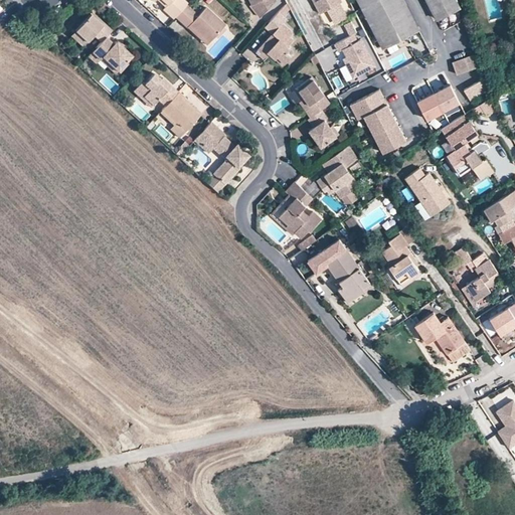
[(174,20),(188,4),(183,0),(152,0),(154,1),(155,0),(160,0),(167,6),(163,10),(174,20)]
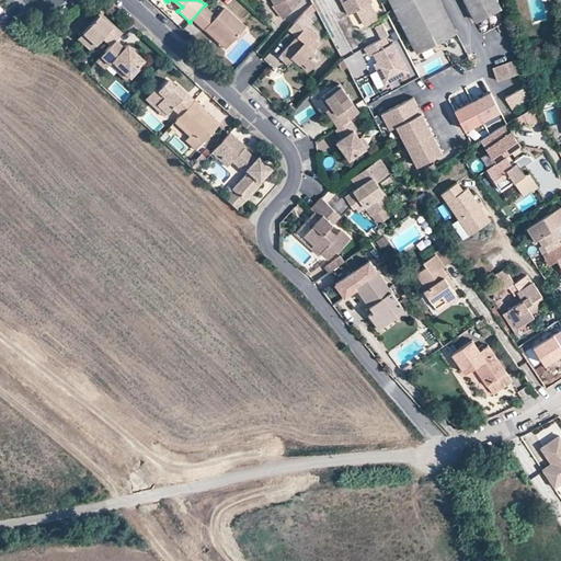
[(274,0),(276,3),(274,6),(285,19),(300,0),(274,0)]
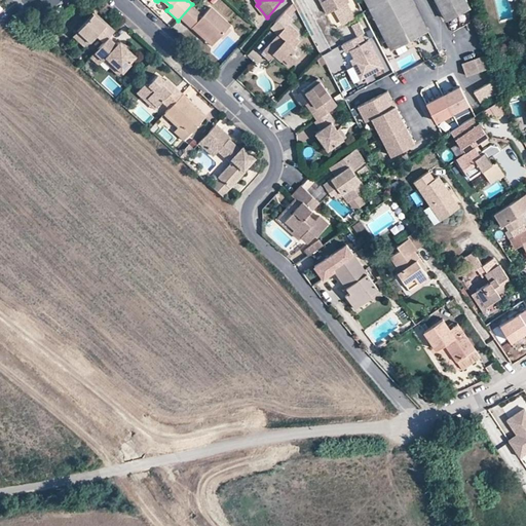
[(347,0),(320,0),(327,12),(333,8),(346,1),(348,0),(347,0)]
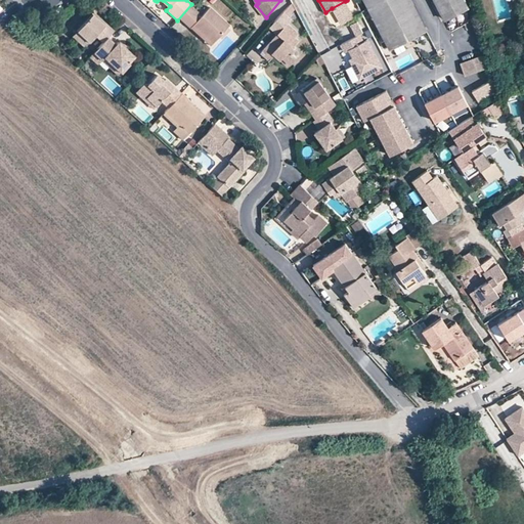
[(408,0),(382,0),(368,7),(389,47),(424,29),(408,0)]
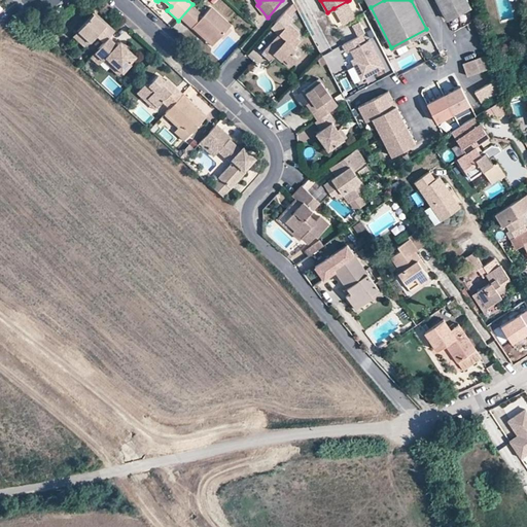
[(436,0),(447,19),(468,6),(464,0),(436,0)]
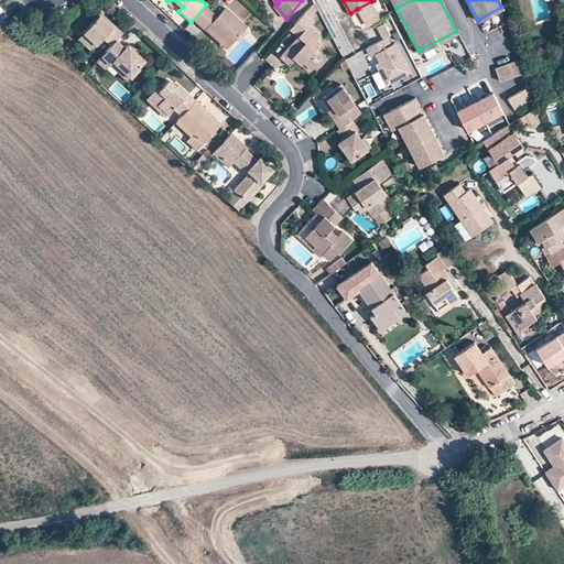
[(381,19),(371,1),(357,9),(367,26),(381,19)]
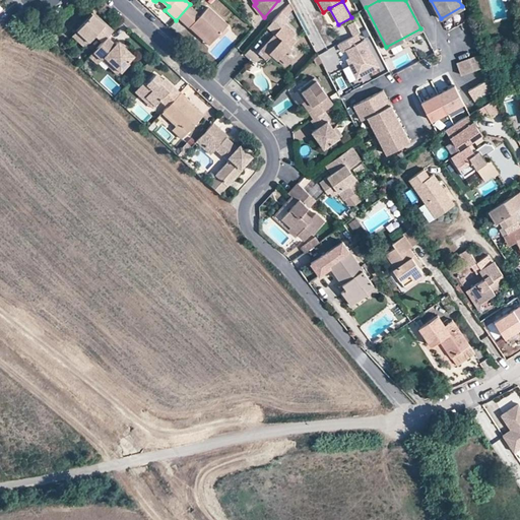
[(189,5),(178,17),(190,28),(191,27),(193,25),(212,43),(218,36),(226,26),(229,24),(208,7),(200,16),(189,5)]
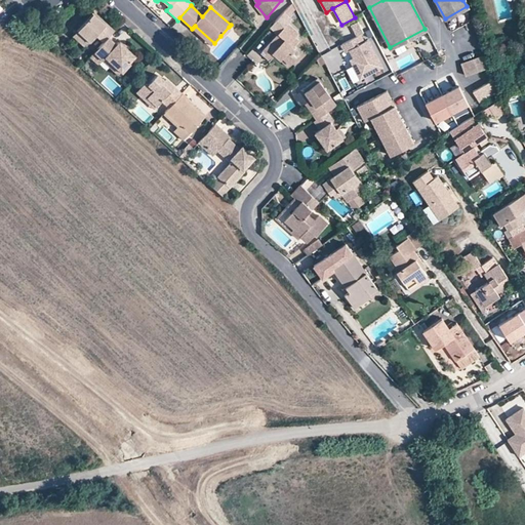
[(285,11),(272,27),(281,35),(277,38),(276,36),(268,45),(276,53),(289,65),(297,56),(293,52),(291,50),(294,47),(300,40),(295,36),(299,32),(288,22),(292,17),(285,11)]
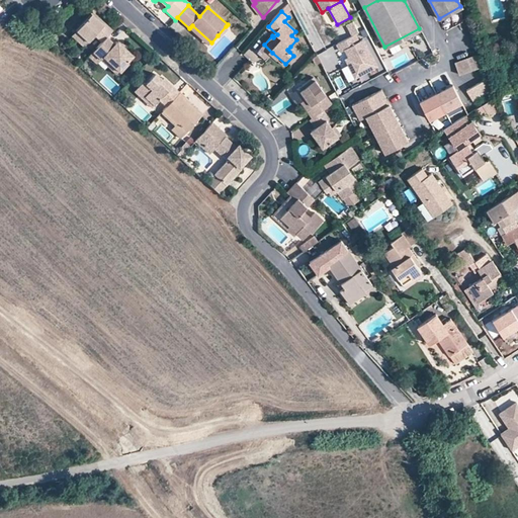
[(93,13),(91,15),(103,26),(105,24),(93,13)]
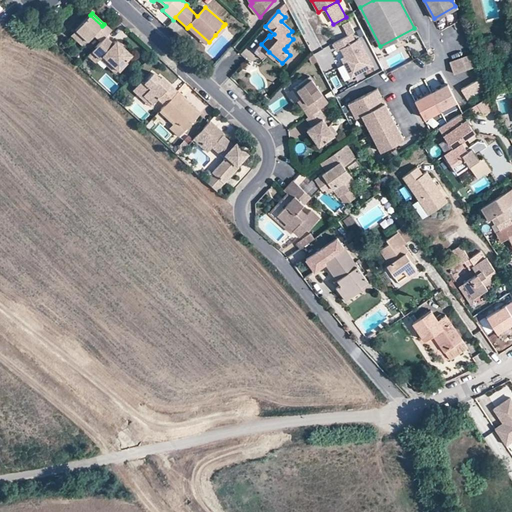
[(90,15),(76,31),(88,42),(94,35),(101,42),(104,39),(112,30),(104,24),(102,26),(90,15)]
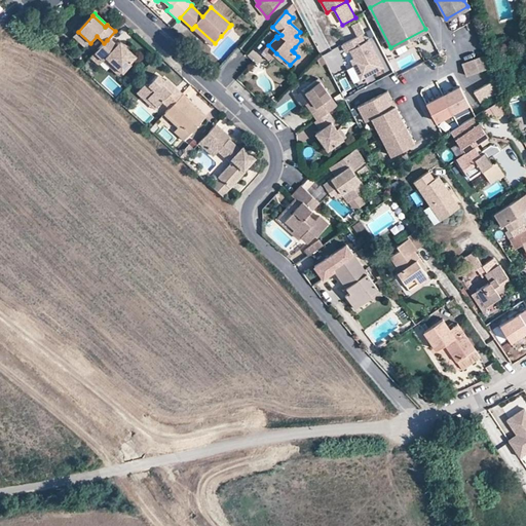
[(195,26),(193,28),(213,46),(215,43),(195,26)]
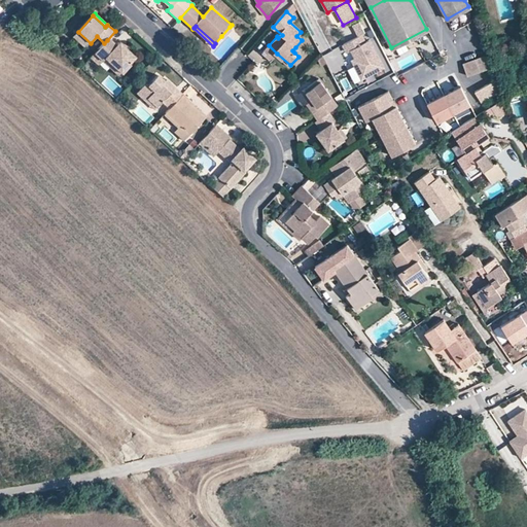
[(230,27),(221,36),(223,38),(233,30),(230,27)]
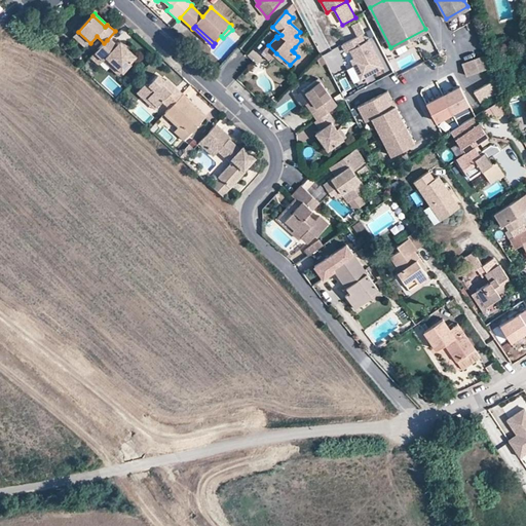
[(78,32),(73,37),(85,48),(90,43),(78,32)]
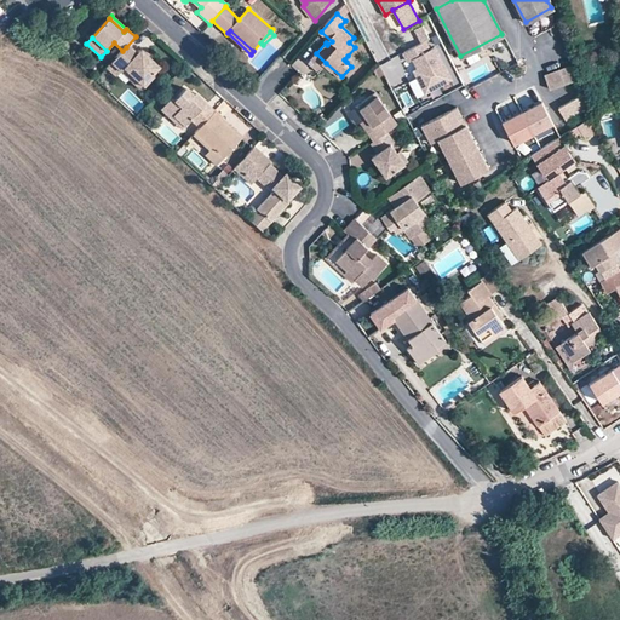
[(424,39),(403,50),(408,58),(413,56),(418,67),(414,68),(424,87),(437,80),(438,81),(449,76),(434,45),(429,47),(424,39)]
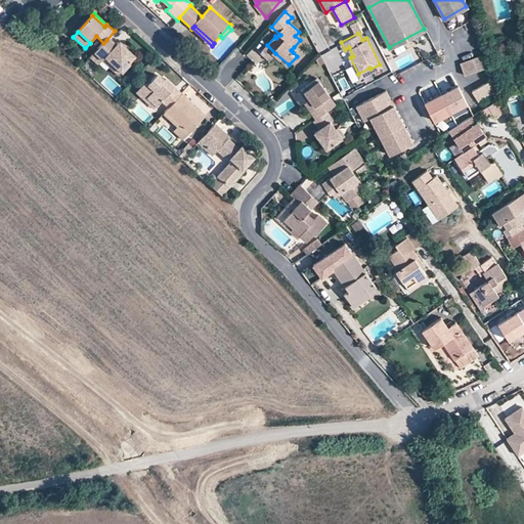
[(103,43),(94,53),(103,61),(105,58),(121,73),(136,56),(119,41),(114,47),(106,40),(103,43)]
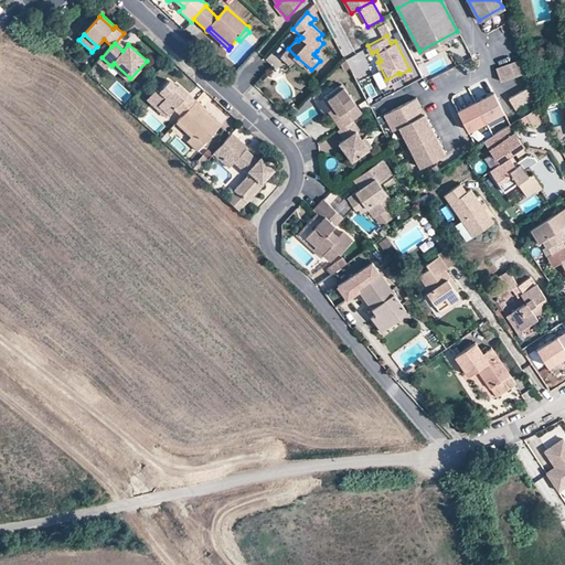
[(297,57),(288,49),(283,55),(291,64),(297,57)]
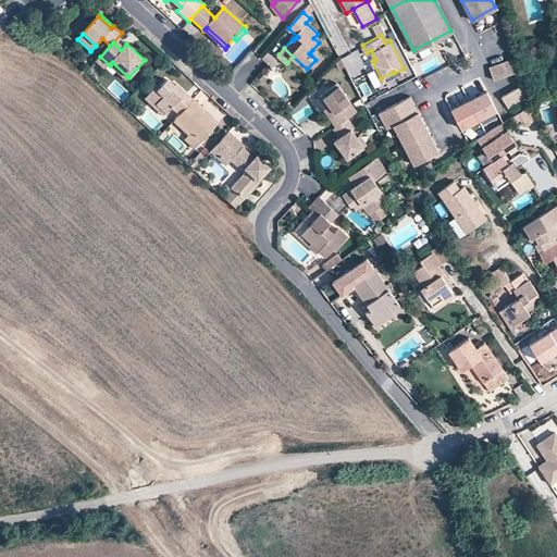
[(110,65),(100,57),(96,61),(106,70),(110,65)]
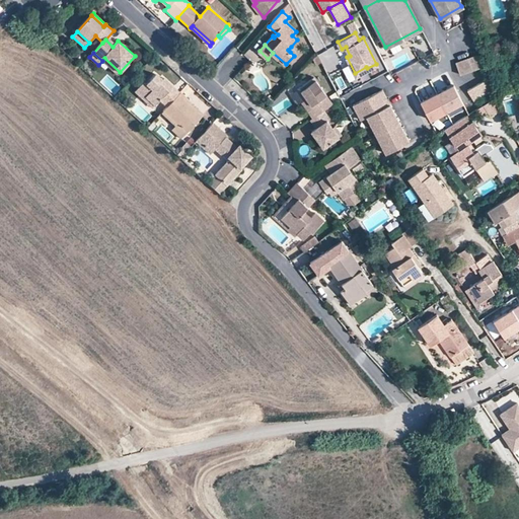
[(488,65),(483,53),(457,61),(462,73),(488,65)]
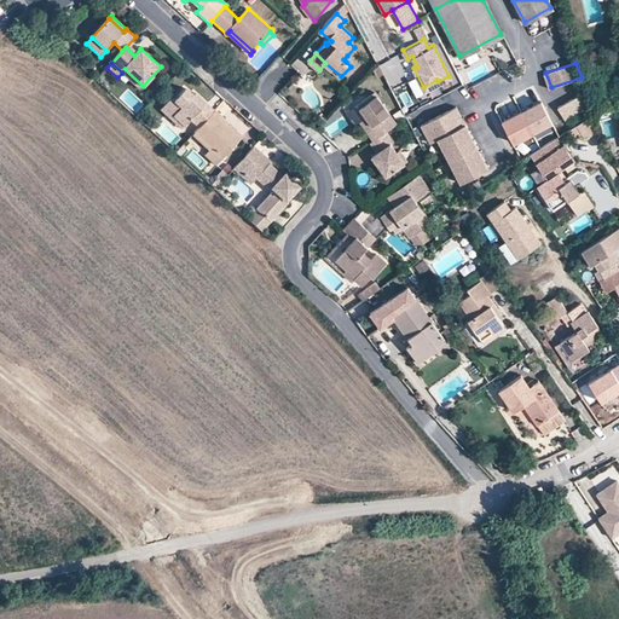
[(125,69),(122,73),(139,90),(143,86),(125,69)]
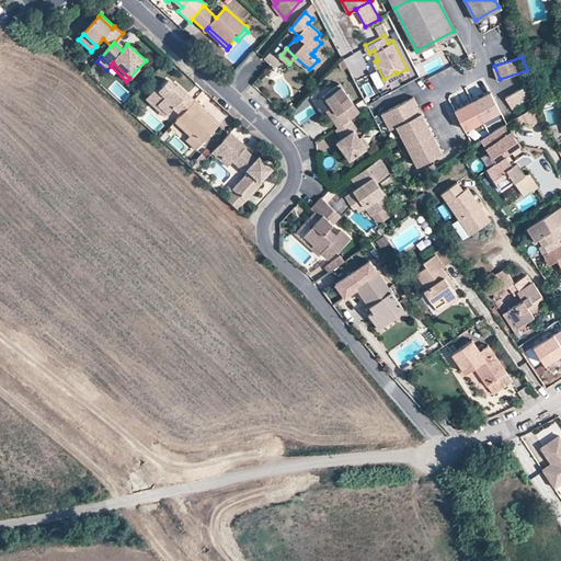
[(173,109),(182,116),(196,101),(180,87),(178,89),(175,87),(168,79),(158,91),(164,98),(158,105),(168,114),(173,109)]
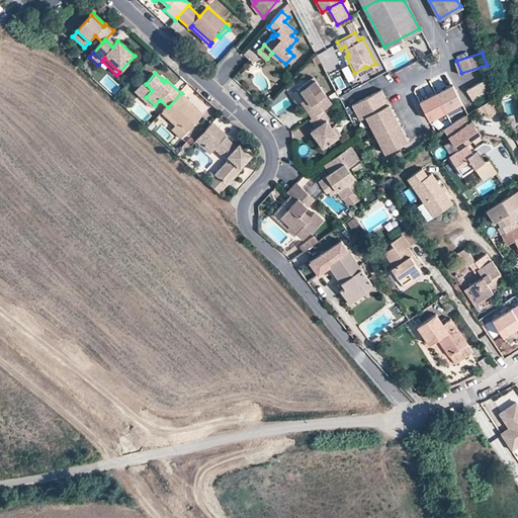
[(496,88),(491,76),(469,89),(476,100),(496,88)]
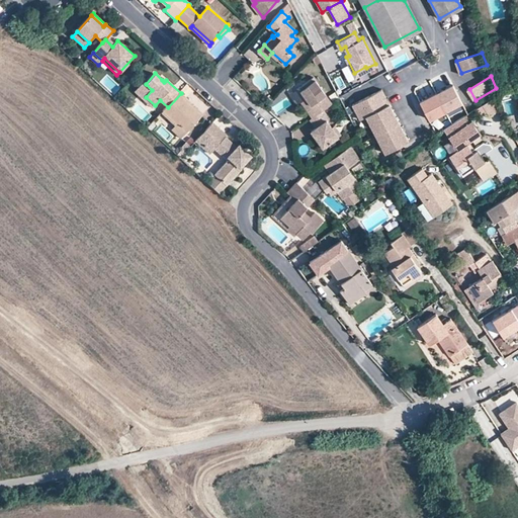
[(341,77),(335,80),(340,89),(345,86),(341,77)]
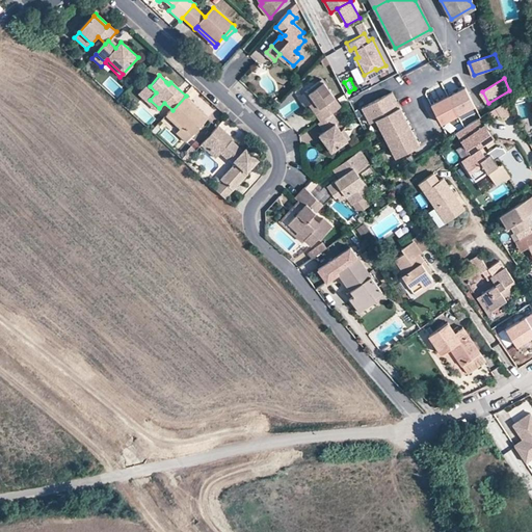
[(333,112),(340,108),(322,80),(306,92),(314,103),(320,111),(317,113),(321,122),(333,112)]
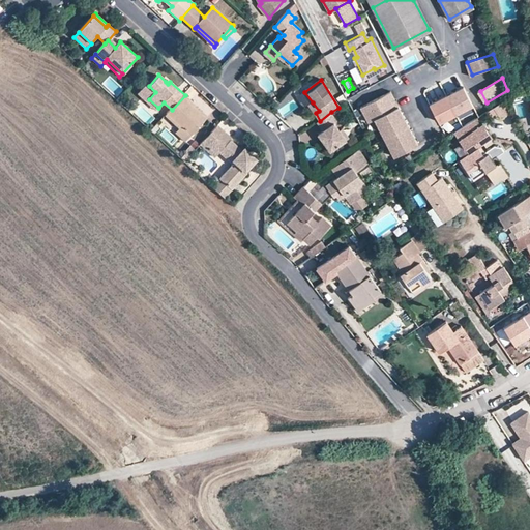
[(155,92),(149,86),(142,93),(149,99),(155,92)]
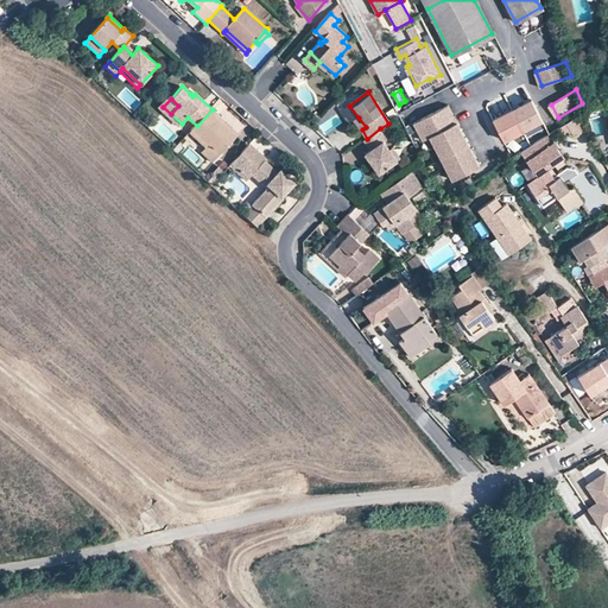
[(534,99),(495,119),(506,139),(525,130),(525,128),(545,118),(534,99)]
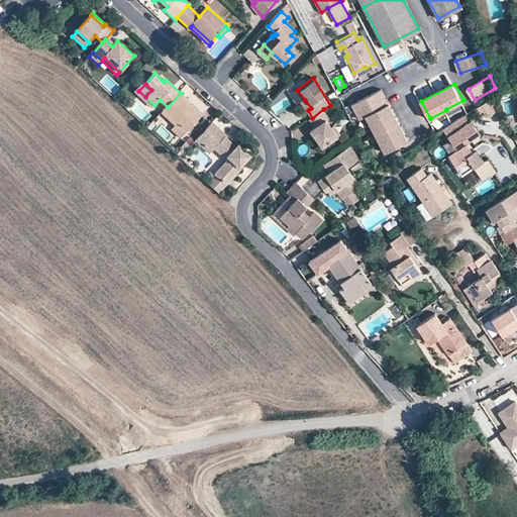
[(409,140),(382,89),(352,104),(359,119),(366,116),(386,152),(409,140)]
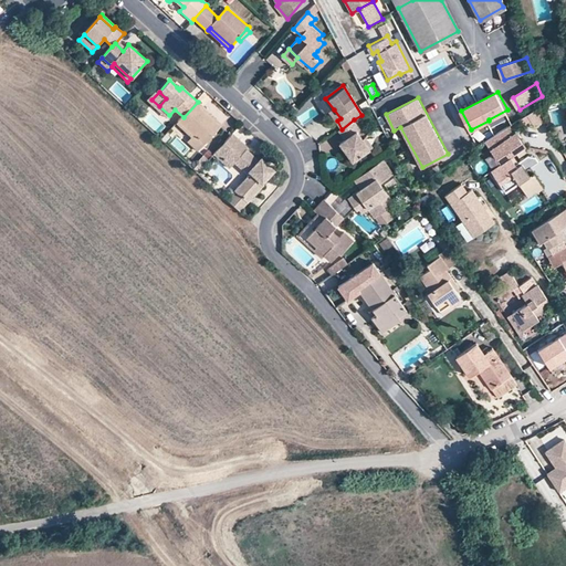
[(198,102),(179,122),(205,145),(222,127),(203,109),(205,107),(198,102)]
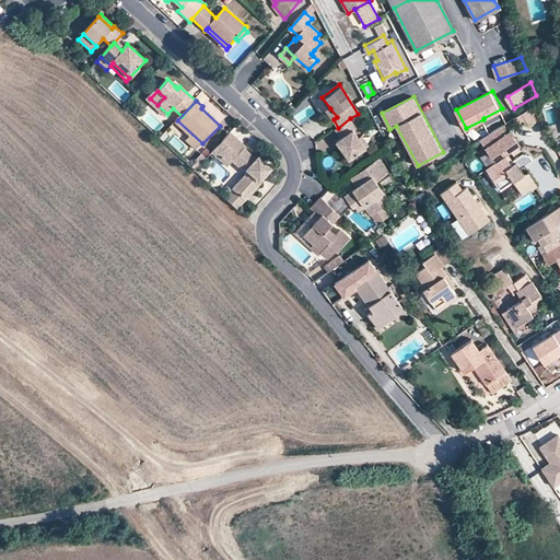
[(533,104),(522,112),(525,118),(528,123),(539,116),(533,104)]
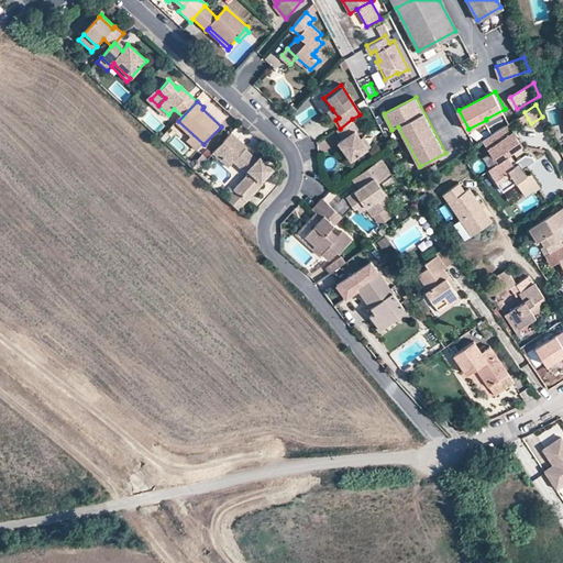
[(328,111),(335,120),(339,118),(332,109),(328,111)]
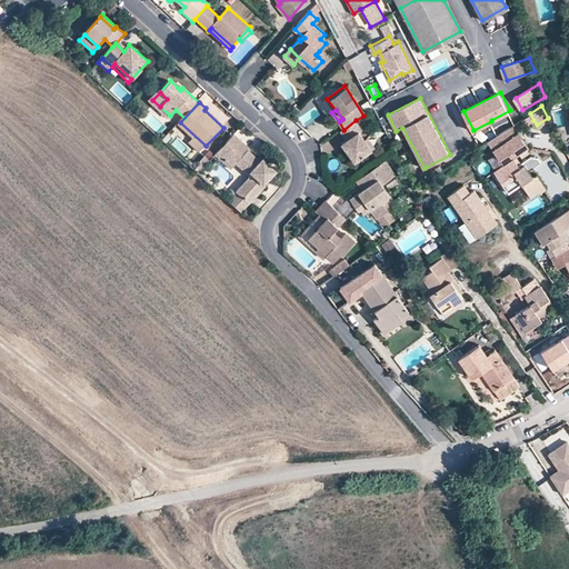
[(530,113),(521,119),(525,126),(533,120),(530,113)]
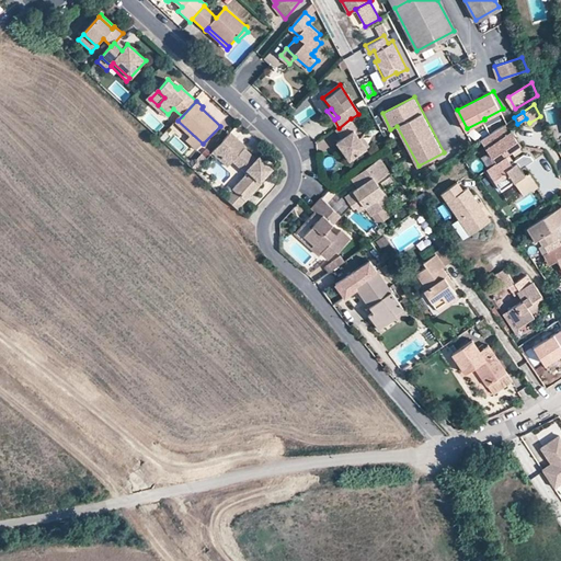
[(339,128),(336,129),(344,139),(339,144),(352,160),(359,153),(368,148),(362,138),(356,132),(358,129),(351,118),(339,128)]
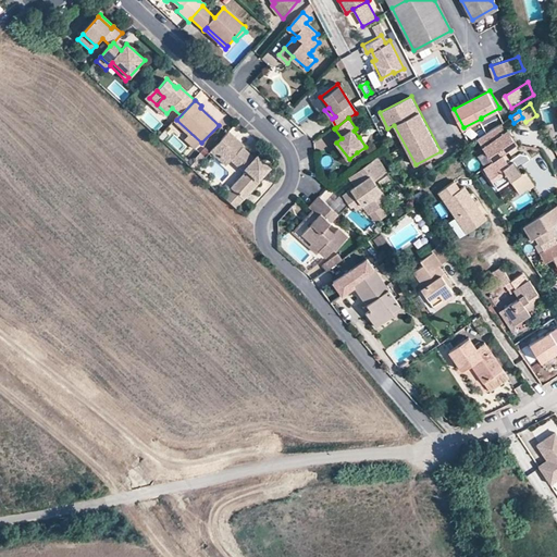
[(500,123),(477,138),(491,160),(500,153),(517,144),(506,127),(504,130),(500,123)]
